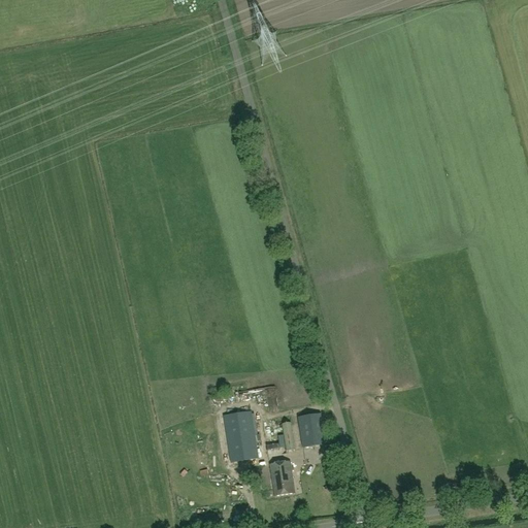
[(265,390),(255,391),(256,398),(266,396),(265,390)]
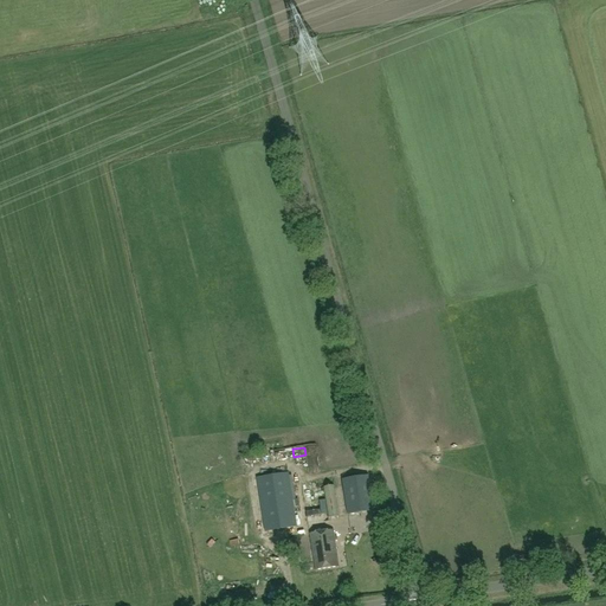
[(202,481),(200,465),(188,468),(189,483),(202,481)]
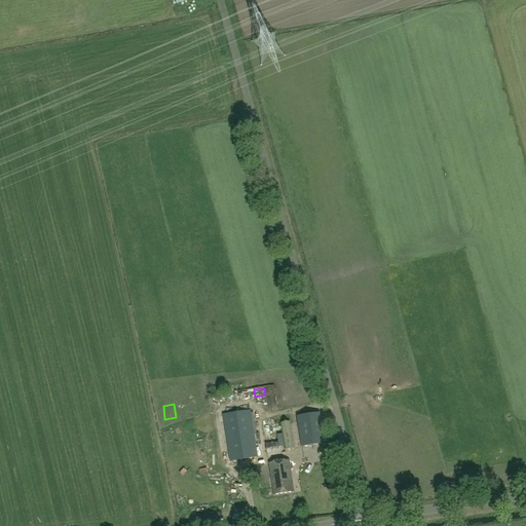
[(250,411),(223,416),(230,461),(257,457),(250,411)]
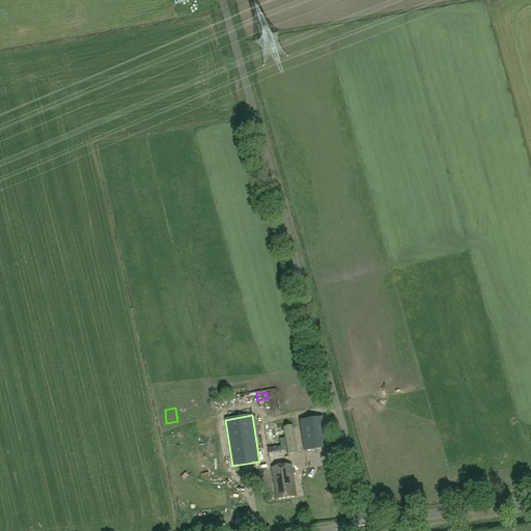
[(259,416),(260,426),(269,425),(268,415),(259,416)]
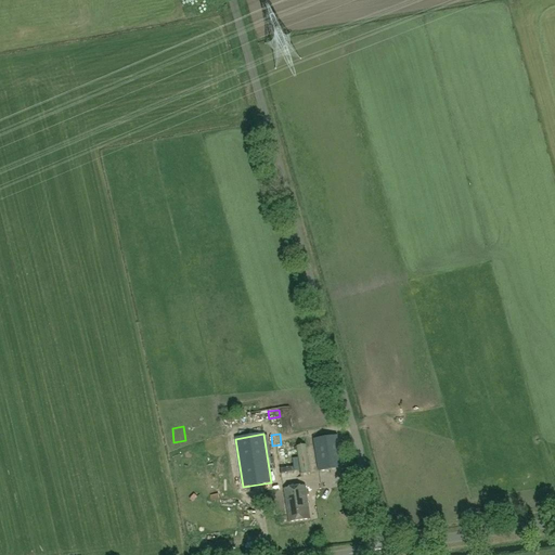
[(313,439),(319,472),(343,468),(337,436),(313,439)]
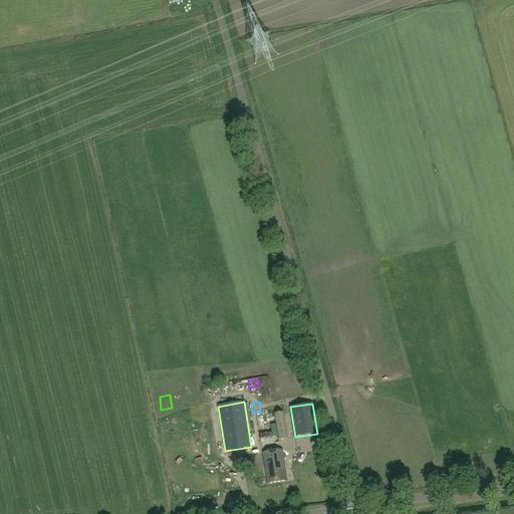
[(283,414),(274,415),(278,440),(287,438),(283,414)]
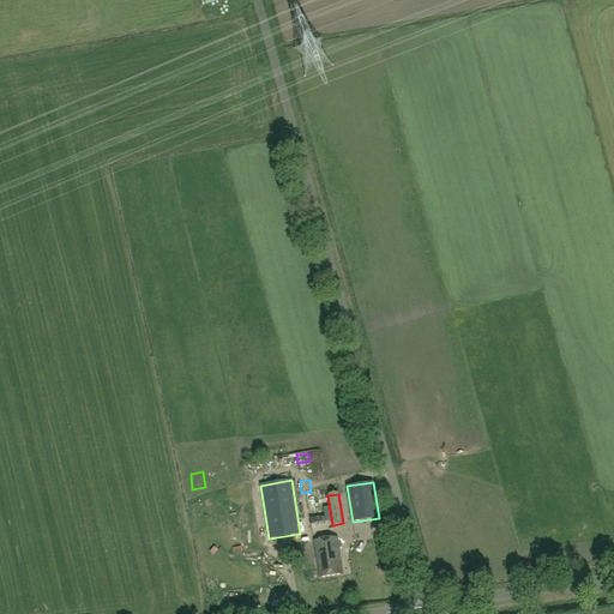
[(331,521),(329,506),(323,506),(324,516),(309,517),(311,523),(331,521)]
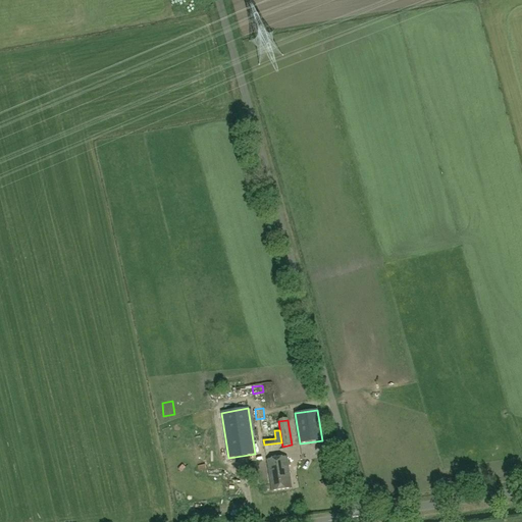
[(288,457),(266,460),(271,491),(292,488),(288,457)]
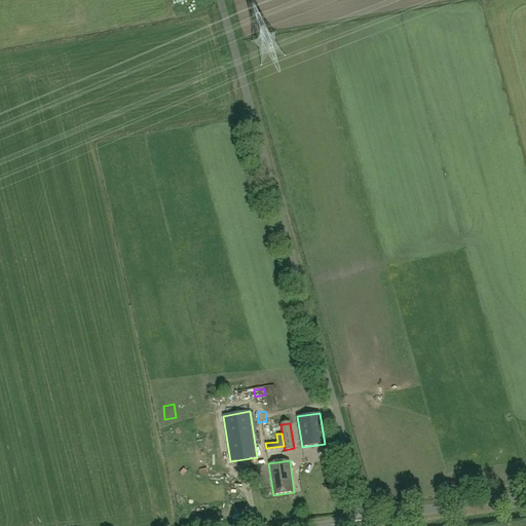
[(357,520),(364,518),(362,509),(354,510),(357,520)]
